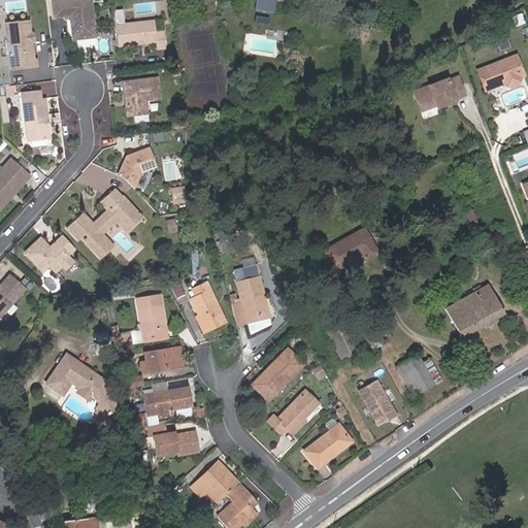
[(8,10),(28,9),(27,0),(26,0),(8,1),(8,10)]
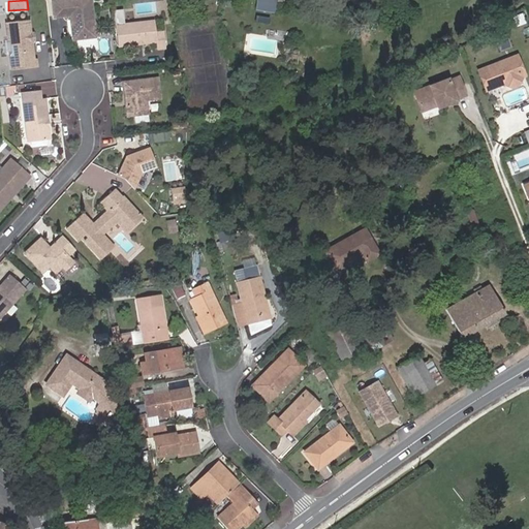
[(57,0),(53,1),(55,16),(70,13),(73,38),(95,36),(90,0),(57,0)]
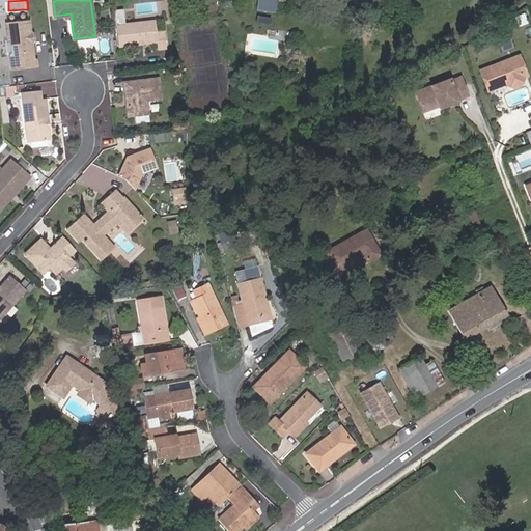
[(258,0),(257,9),(277,10),(277,0),(258,0)]
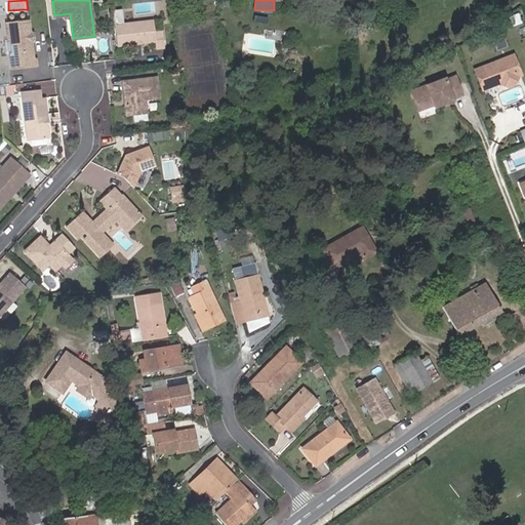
[(30,32),(29,18),(6,22),(8,36),(11,39),(12,52),(10,54),(11,69),(37,66),(36,56),(33,57),(31,41),(28,38),(28,35),(30,32)]
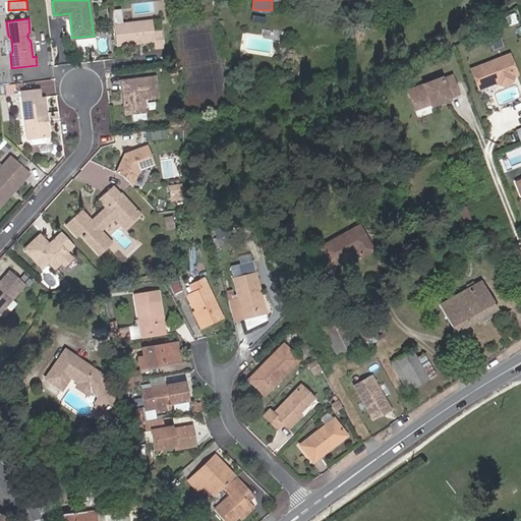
[(152,19),(114,23),(117,45),(134,43),(136,41),(139,40),(141,42),(154,41),(155,47),(163,46),(161,31),(154,32),(152,19)]
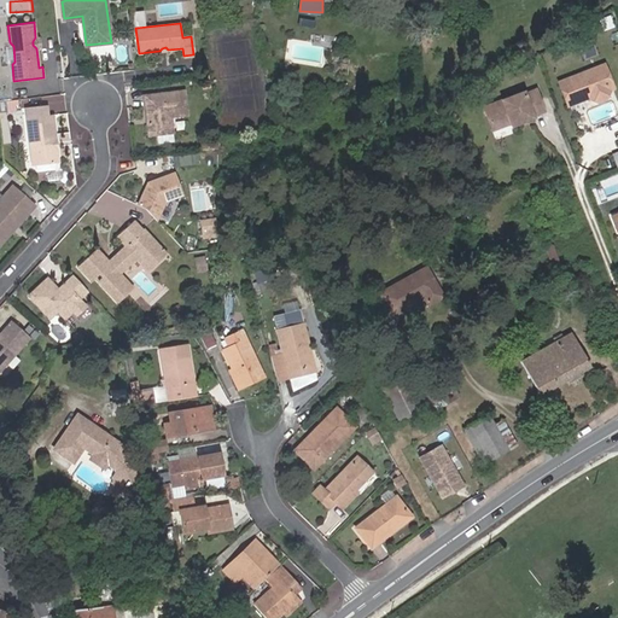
[(558,81),(567,109),(588,100),(598,105),(607,101),(611,92),(617,89),(606,63),(558,81)]
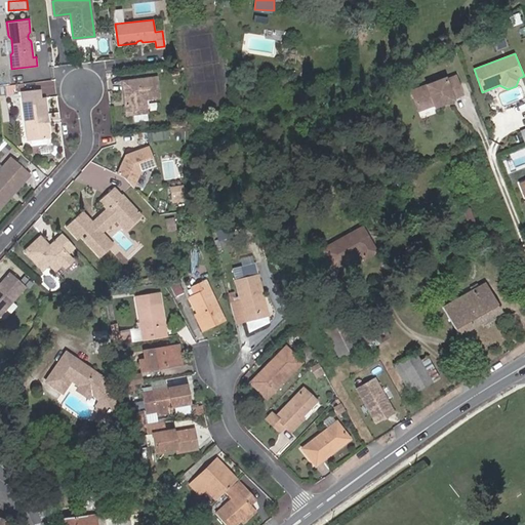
[(417,113),(434,107),(435,110),(455,102),(454,99),(463,95),(456,74),(409,90),(417,113)]
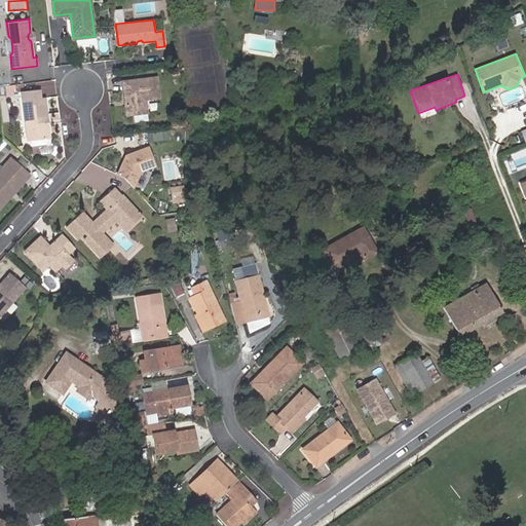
[(155,76),(122,81),(125,101),(128,101),(128,104),(126,104),(127,114),(142,112),(146,112),(147,111),(145,99),(158,96),(155,76)]
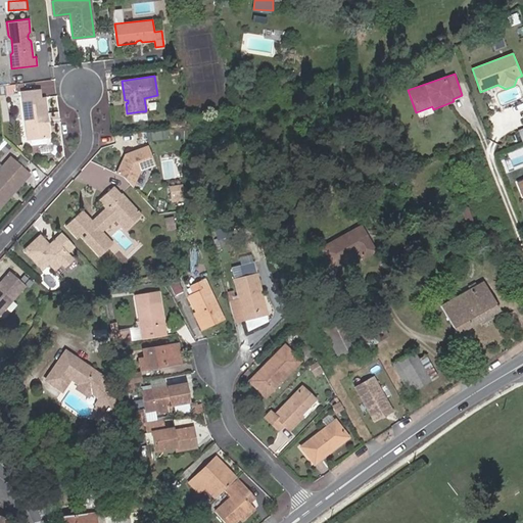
[(35,89),(14,91),(18,119),(20,119),(24,140),(27,140),(32,139),(42,138),(45,137),(44,126),(41,124),(41,121),(43,119),(40,96),(36,97),(35,89)]
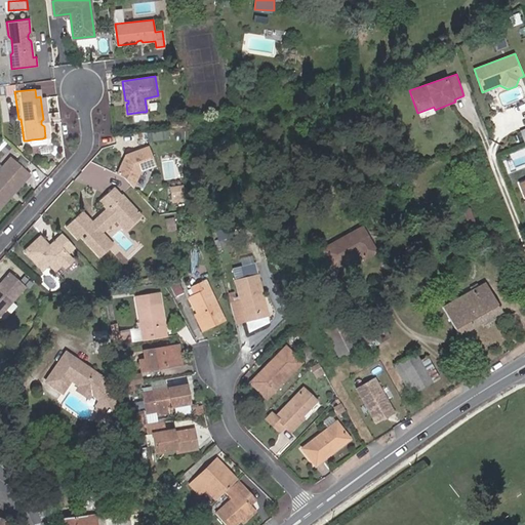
[(142,112),(132,114),(134,121),(147,119),(146,112),(142,112)]
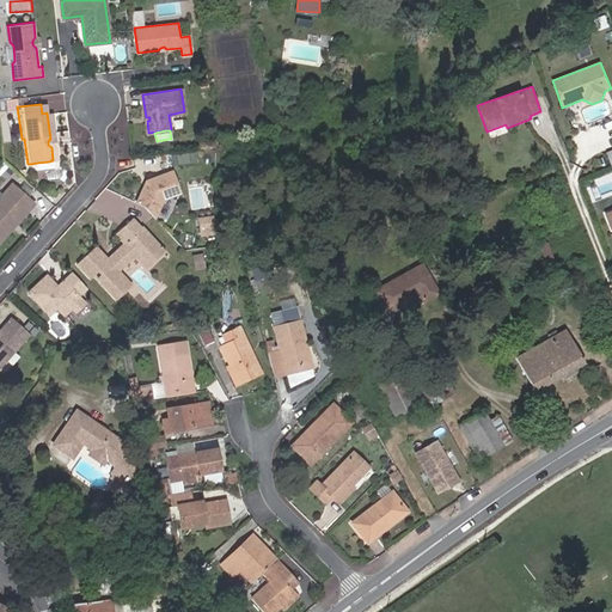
[(147,182),(136,203),(145,208),(155,219),(164,201),(182,194),(175,172),(147,182)]
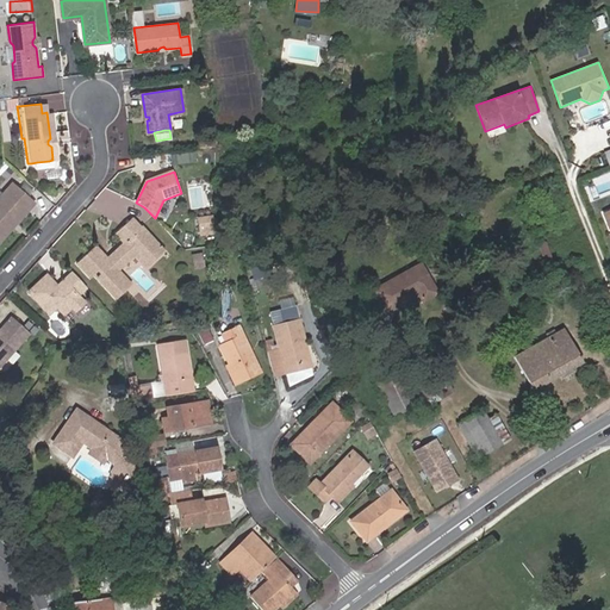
[(11,184),(0,195),(0,234),(5,230),(4,225),(14,215),(18,215),(24,209),(26,210),(32,203),(11,184)]
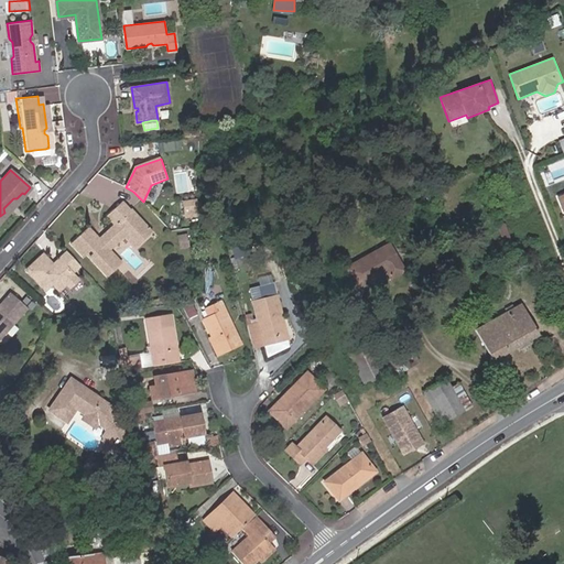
[(183,199),(185,218),(198,217),(196,198),(183,199)]
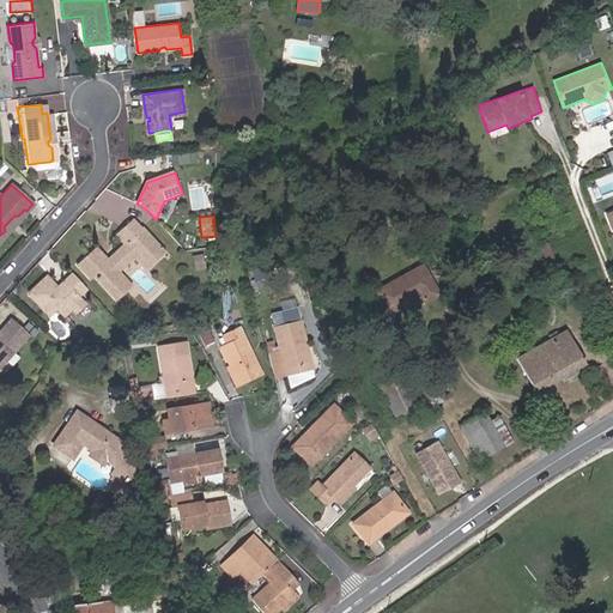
[(115,236),(123,244),(141,226),(133,218),(115,236)]
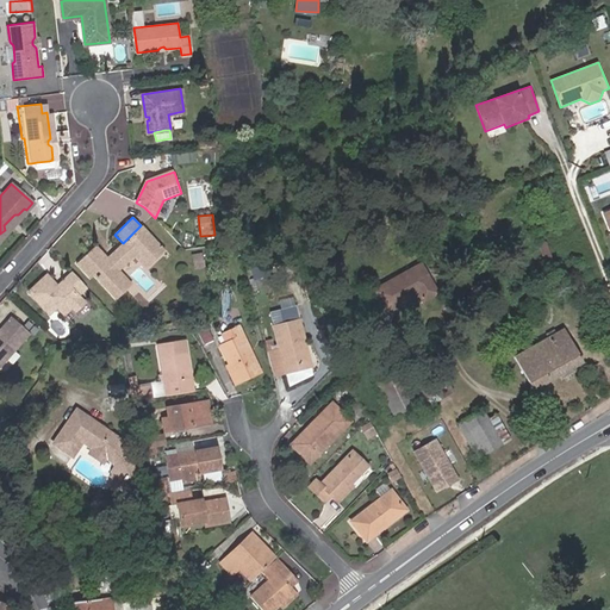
[(95,246),(82,257),(85,260),(79,266),(89,278),(92,275),(116,300),(132,284),(119,271),(135,255),(147,269),(165,251),(141,225),(123,243),(114,251),(116,254),(110,260),(107,257),(95,246)]
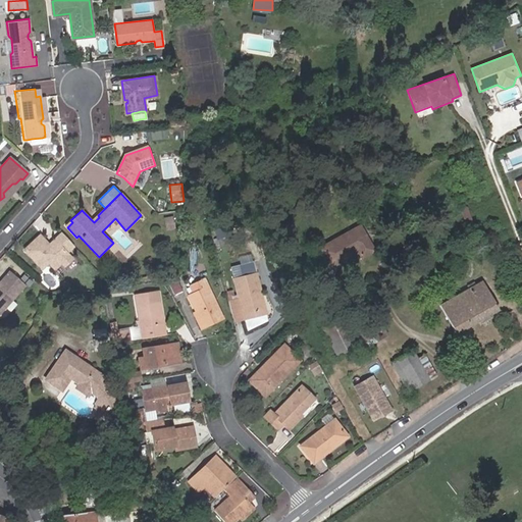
[(175,229),(173,217),(163,218),(165,230),(175,229)]
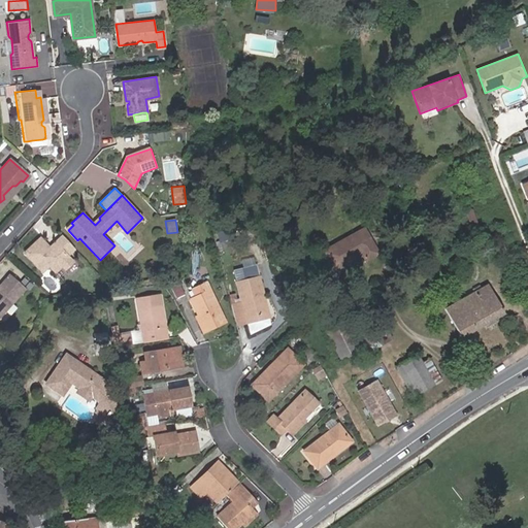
[(331,271),(359,256),(362,261),(374,254),(362,229),(321,252),(331,271)]
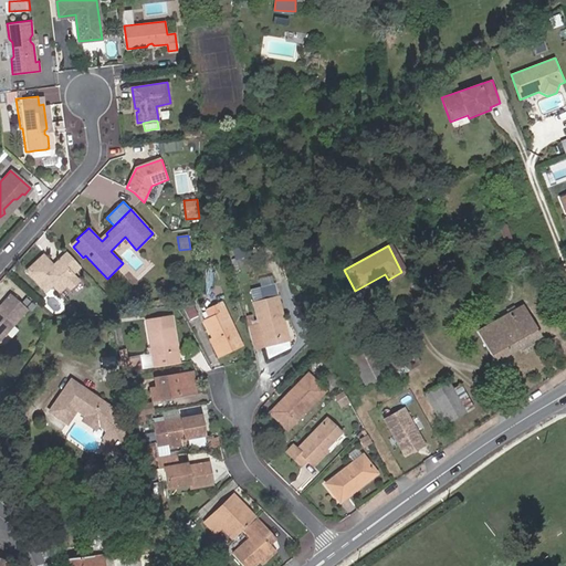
[(80,268),(66,253),(52,265),(42,255),(25,270),(42,290),(45,290),(52,284),(59,291),(66,285),(69,289),(76,282),(71,275),(80,268)]
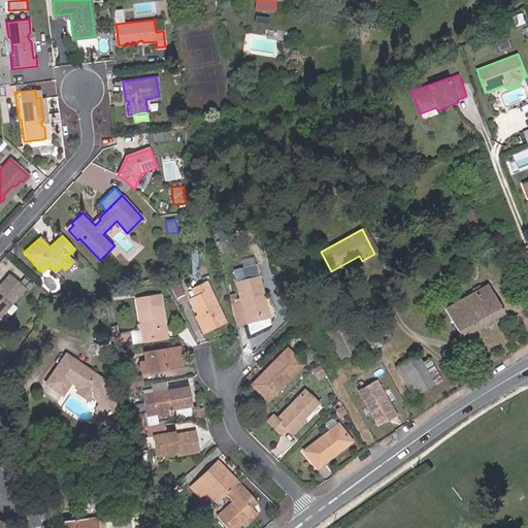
[(237,283),(259,277),(258,267),(234,271),(237,283)]
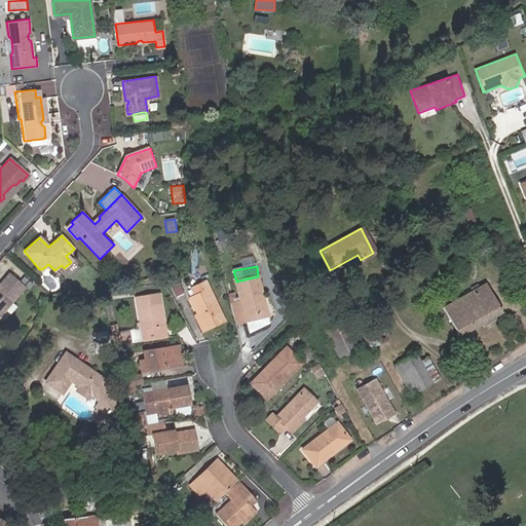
[(10,273),(0,285),(0,309),(3,312),(26,288),(10,273)]
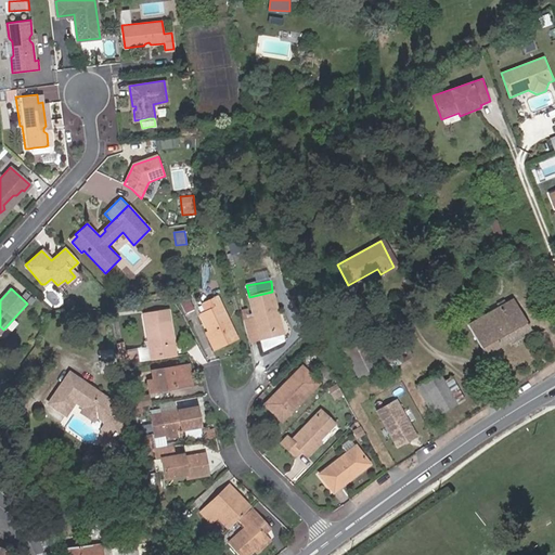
[(255,318),(244,321),(249,343),(260,339),(260,335),(279,331),(275,314),(279,314),(272,292),(249,297),(255,318)]
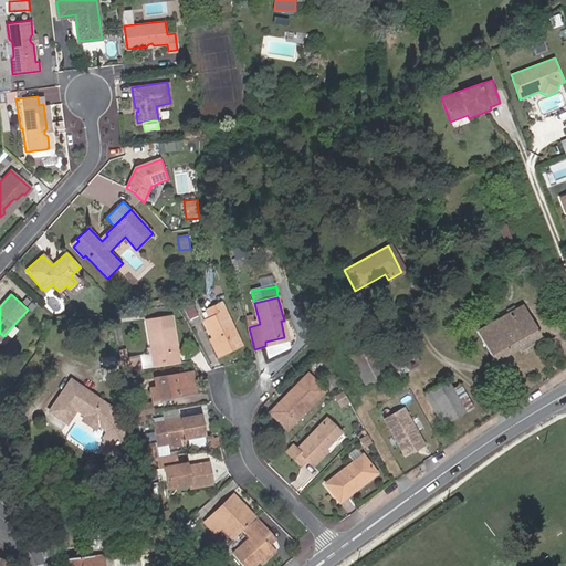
[(191,301),(185,304),(190,316),(197,314),(191,301)]
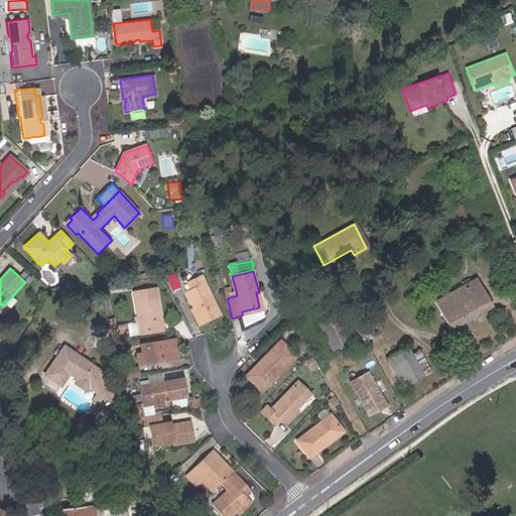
[(187,292),(196,309),(198,308),(204,324),(221,315),(203,276),(189,283),(192,290),(187,292)]
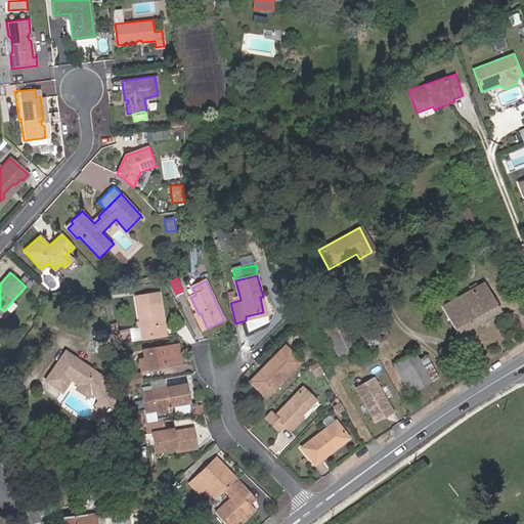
[(457,334),(500,310),(485,282),(442,307),(457,334)]
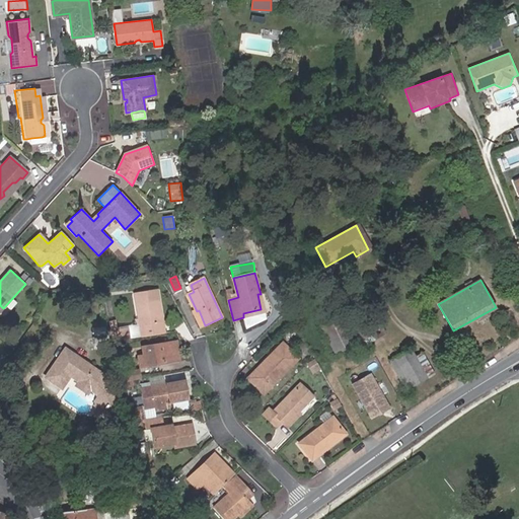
[(134,294),(141,336),(163,332),(156,290),(134,294)]
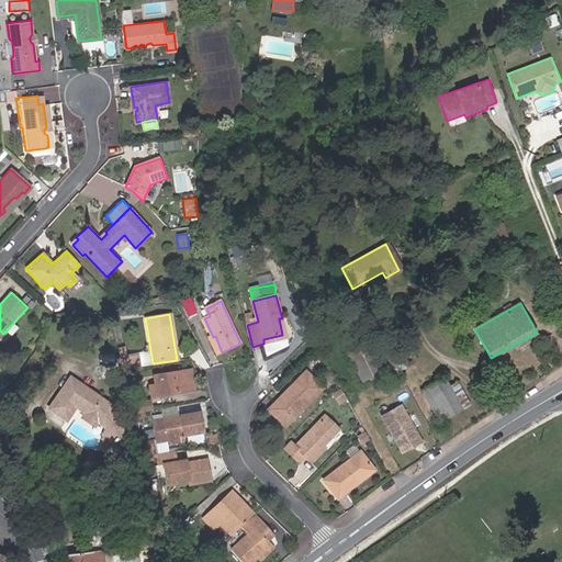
[(287,337),(282,318),(279,318),(282,335),(263,339),(263,344),(287,337)]
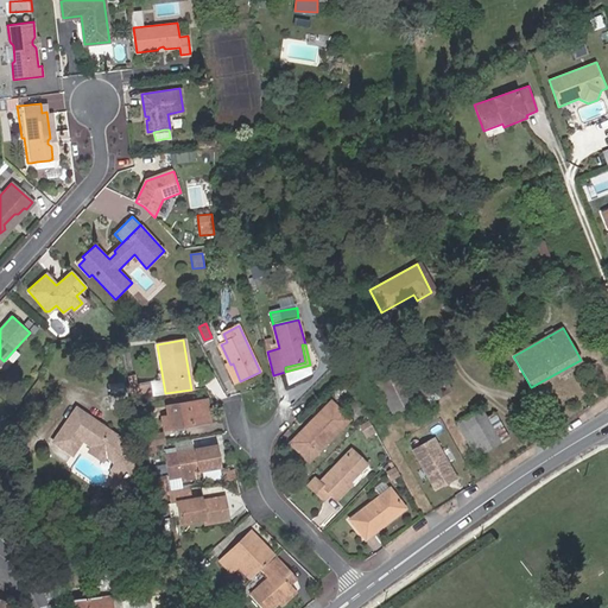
[(233,363),(230,365),(228,366),(235,382),(240,381),(233,363)]
